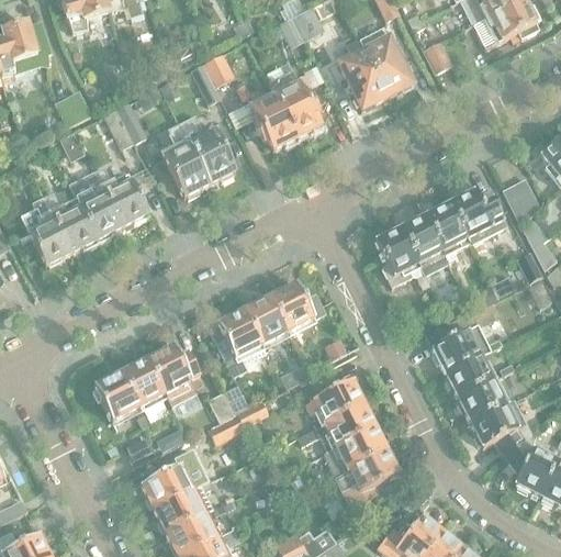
[(108,12),(104,0),(63,0),(73,33),(88,31),(86,18),(108,12)]
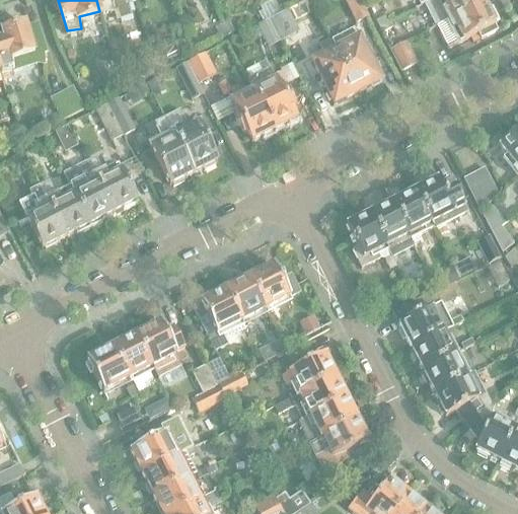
[(96,0),(99,11),(101,11),(115,8),(120,6),(122,15),(132,11),(129,0),(96,0)]
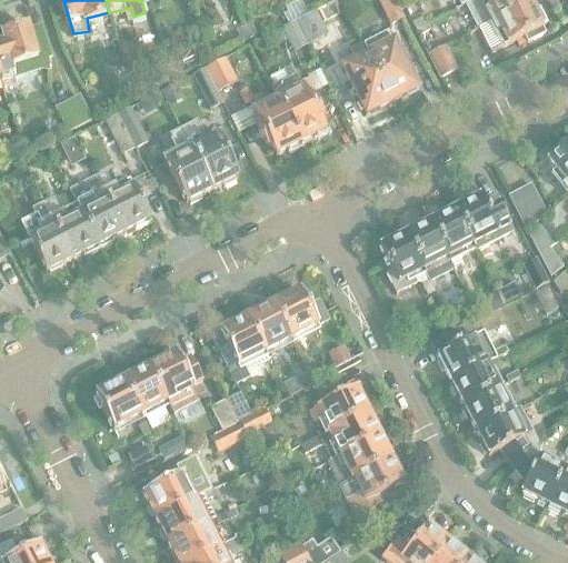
[(405,13),(397,0),(381,0),(391,21),(405,13)]
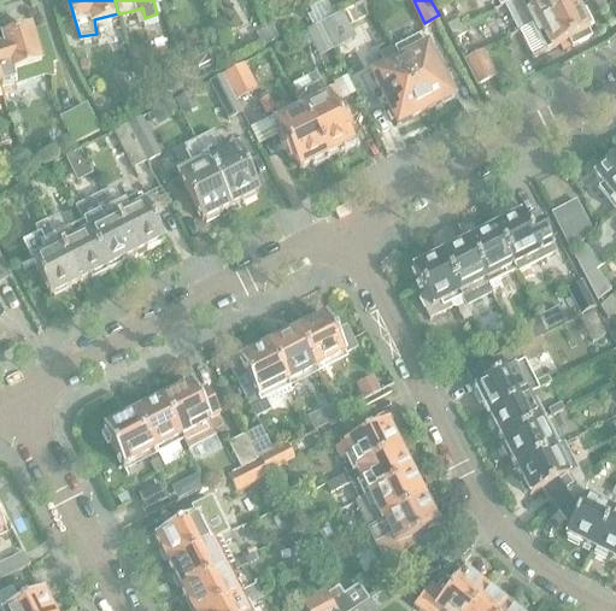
[(498,0),(493,3),(494,6),(504,0),(508,0),(518,23),(562,0),(498,0)]
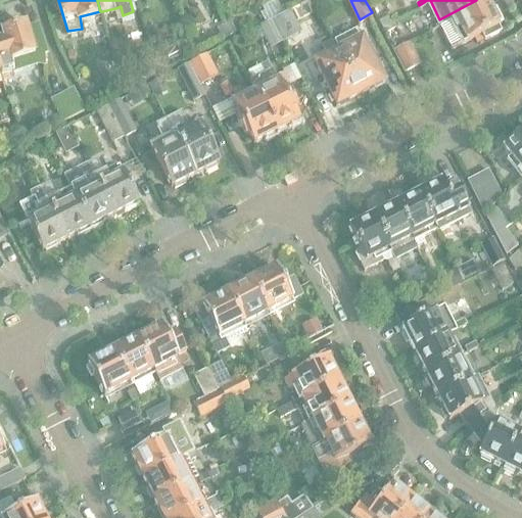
[(503,18),(496,4),(492,6),(489,0),(476,0),(439,19),(453,46),(500,21),(499,20),(503,18)]
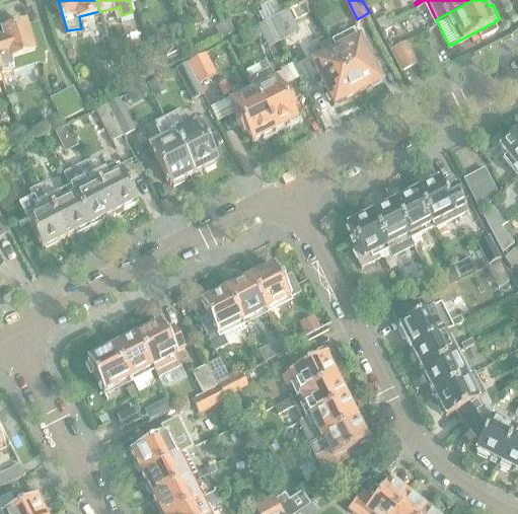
[(300,27),(289,6),(271,15),(282,38),(300,27)]
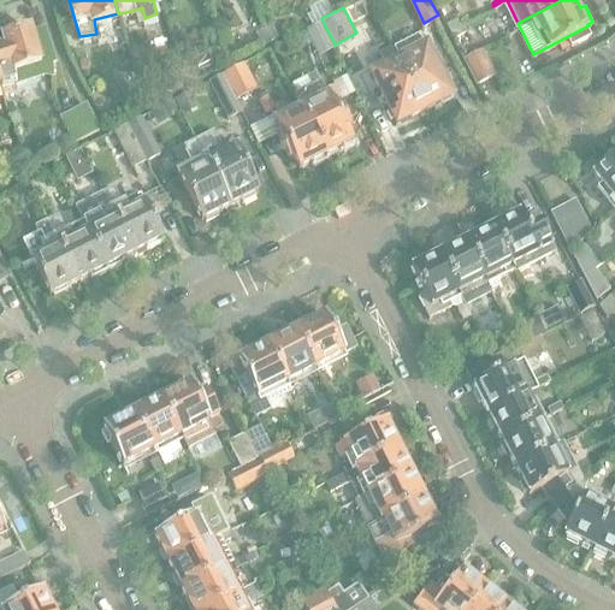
[(449,24),(462,17),(460,13),(447,21),(449,24)]
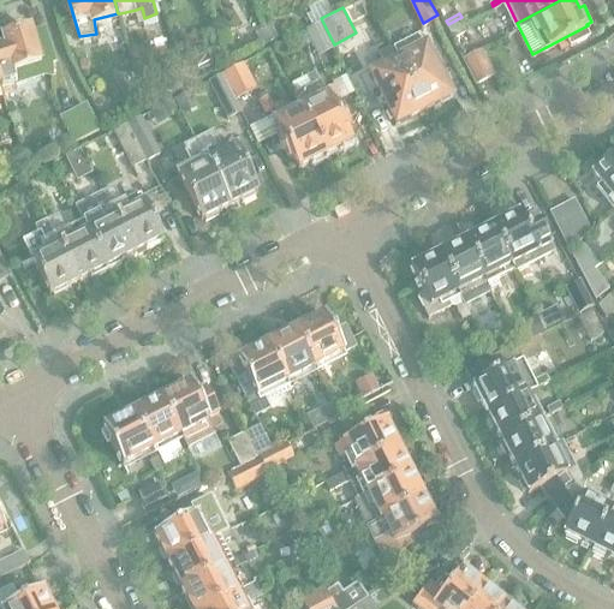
[(466,25),(462,17),(448,24),(453,33),(466,25)]
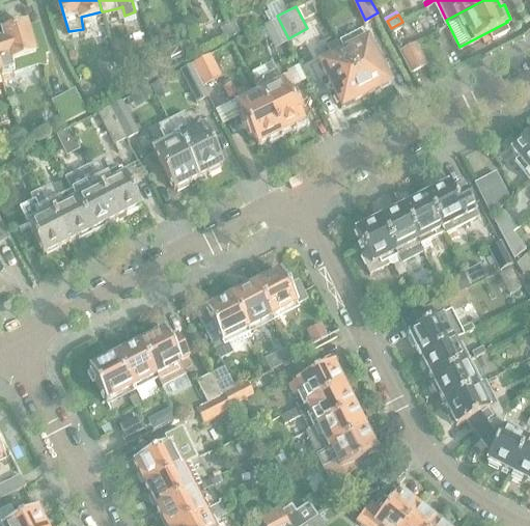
[(288,38),(277,16),(263,23),(275,45),(288,38)]
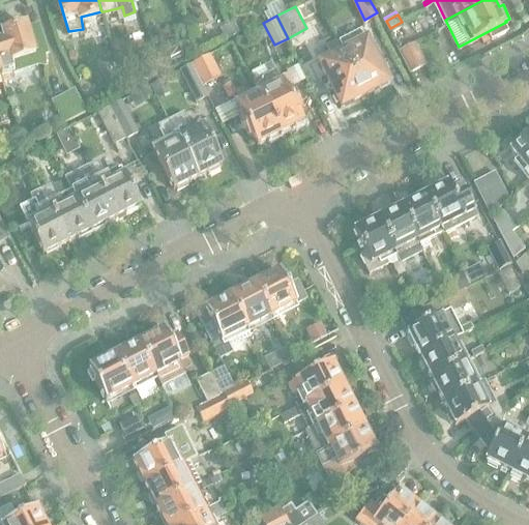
[(239,27),(233,17),(221,24),(226,34),(239,27)]
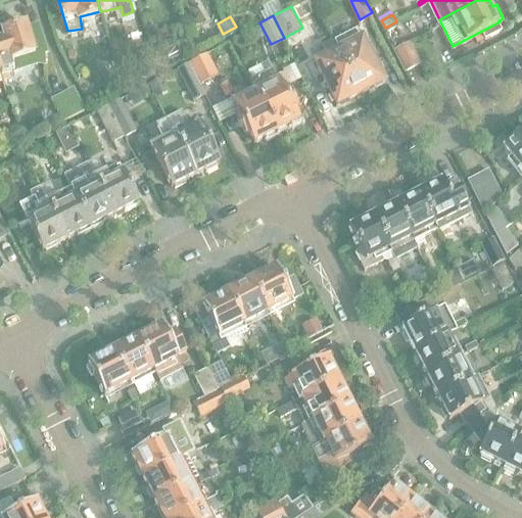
[(49,50),(40,19),(28,24),(27,18),(3,26),(5,34),(4,34),(4,35),(0,36),(0,65),(1,69),(15,67),(38,60),(46,61),(49,50)]
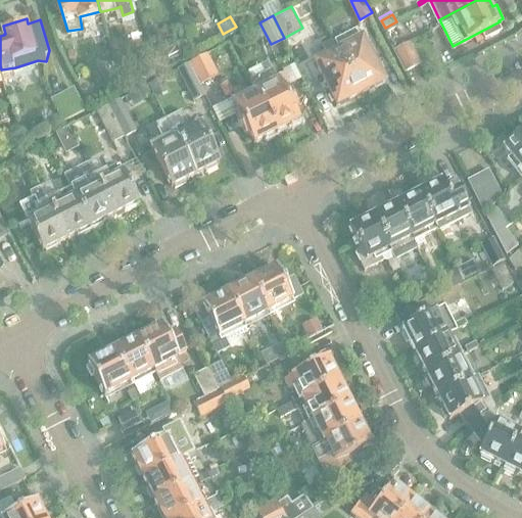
[(384,78),(357,25),(332,37),(360,90),(384,78)]
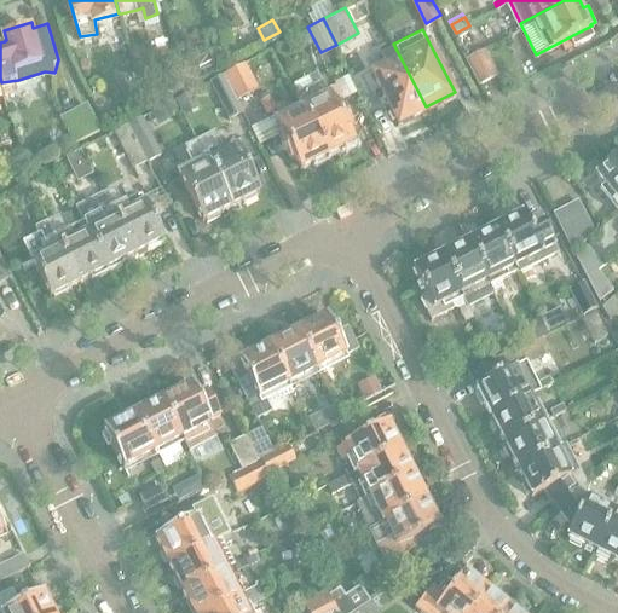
[(426,107),(393,44),(381,50),(387,62),(373,70),(398,121),(426,107)]
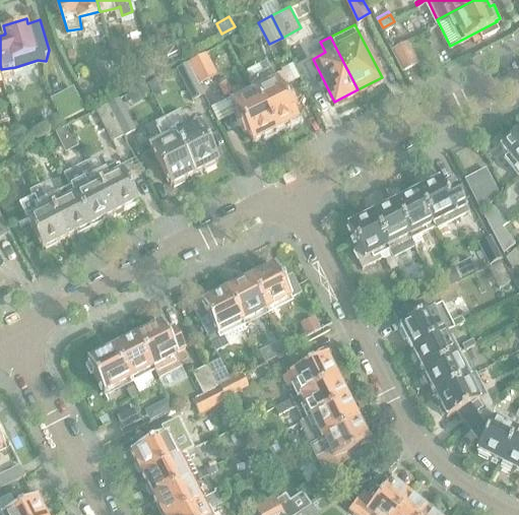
[(184,38),(164,46),(168,57),(188,50),(190,49),(186,38),(184,38)]
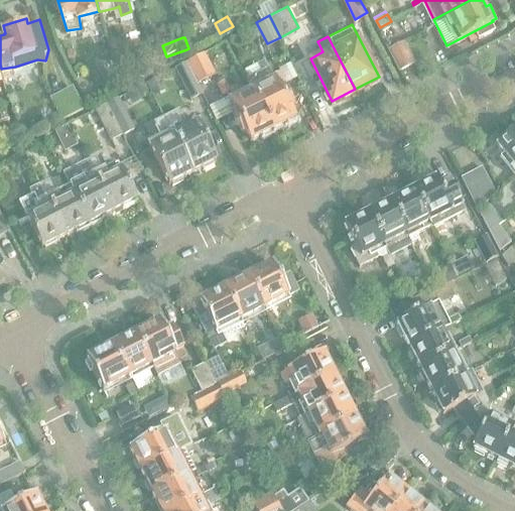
[(415,58),(404,37),(389,45),(400,67),(415,58)]
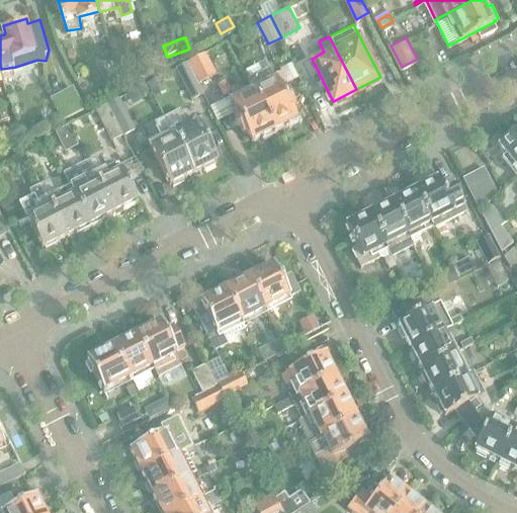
[(217,71),(205,50),(186,59),(198,80),(217,71)]
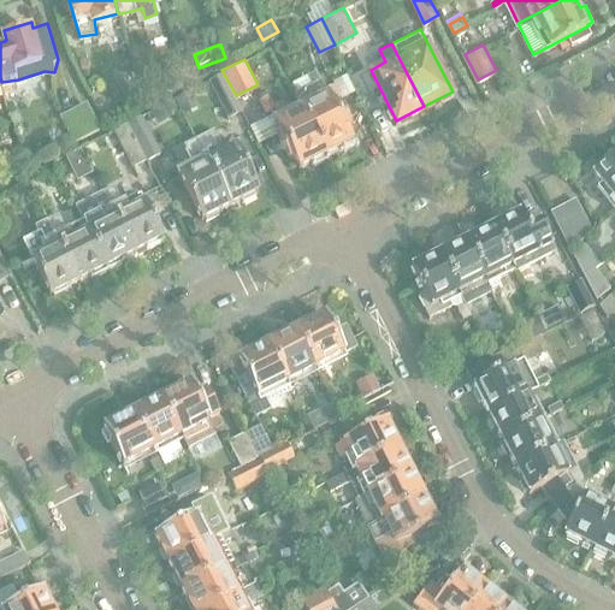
[(194,77),(187,64),(179,69),(187,82),(194,77)]
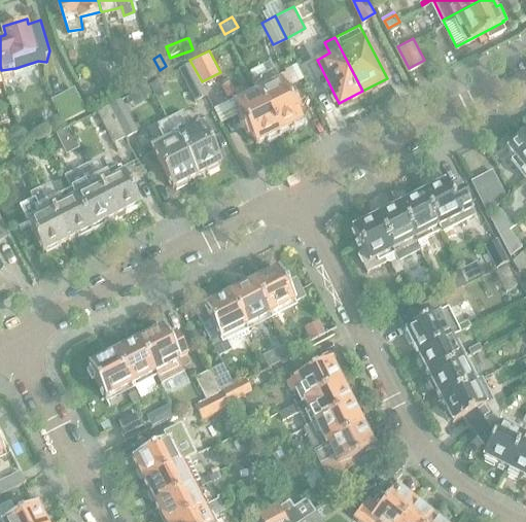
[(160,70),(153,59),(146,62),(152,73),(160,70)]
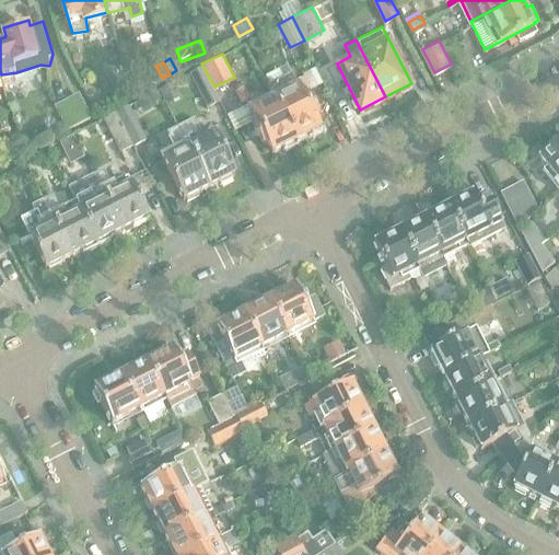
[(214,87),(201,64),(190,70),(208,105),(220,99),(213,87),(214,87)]
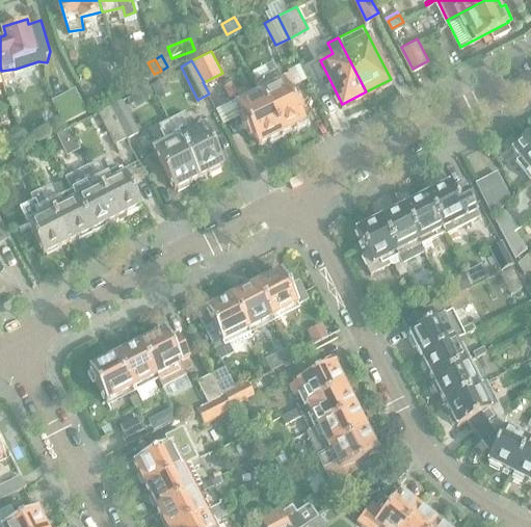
[(302,108),(292,87),(289,89),(287,85),(295,81),(289,69),(281,73),(277,66),(255,77),(260,88),(283,134),(296,128),(294,124),(304,120),(299,110),(302,108)]
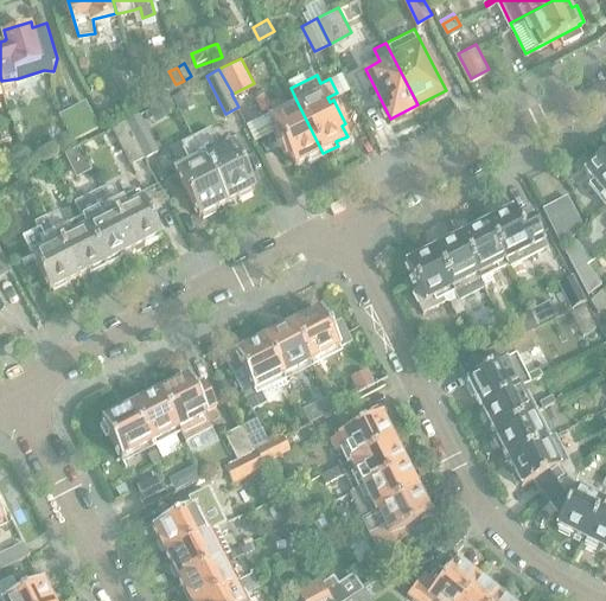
[(272,103),(266,90),(256,95),(263,108),(272,103)]
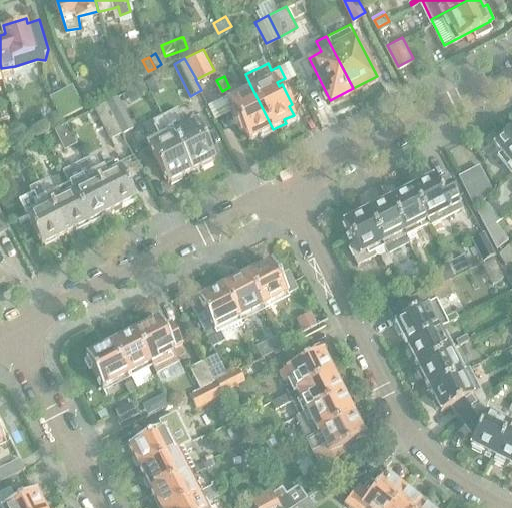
[(84,105),(72,83),(62,89),(73,111),(84,105)]
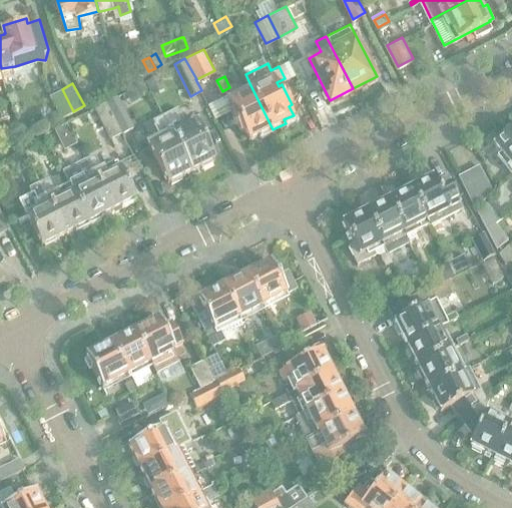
[(273,129),(250,85),(238,91),(237,88),(227,92),(235,109),(232,110),(241,129),(244,127),(249,137),(259,132),(261,135),(273,129)]
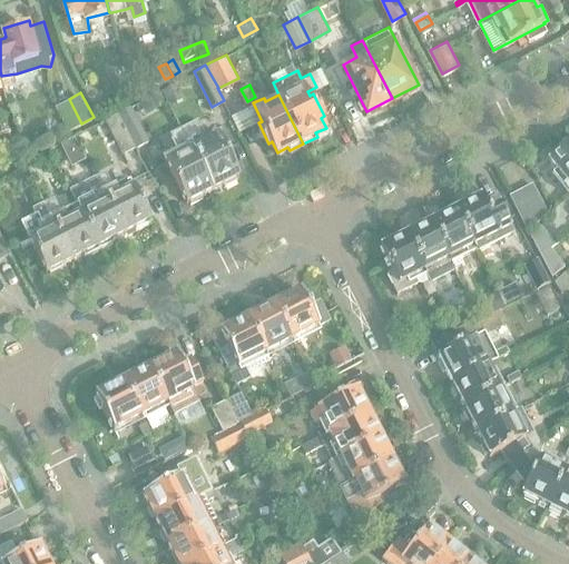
[(107,110),(100,98),(92,102),(99,115),(107,110)]
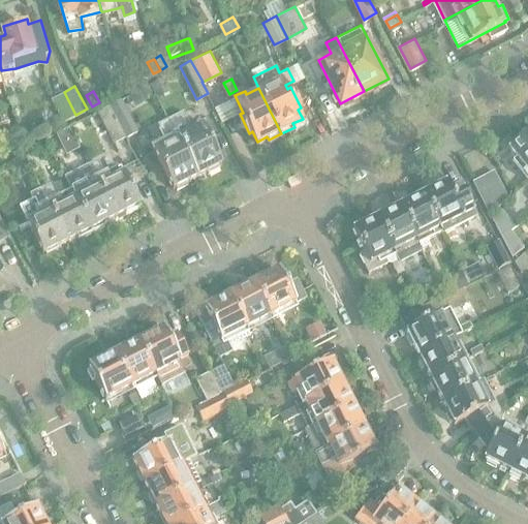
[(75,115),(64,92),(53,98),(60,112),(55,115),(59,123),(75,115)]
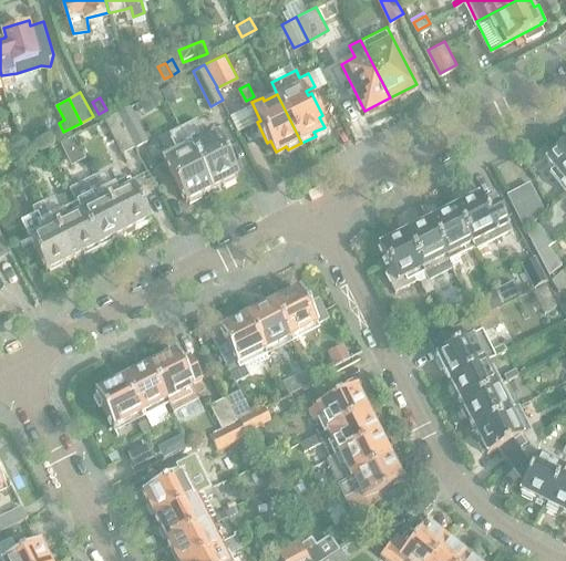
[(148,138),(131,103),(119,110),(136,144),(148,138)]
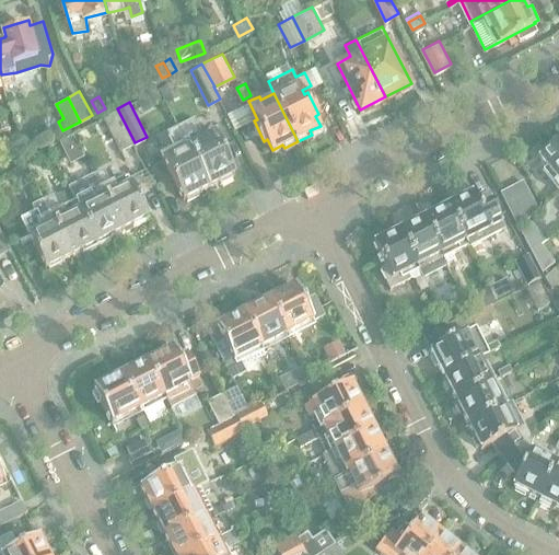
[(135,142),(117,108),(104,116),(121,150),(135,142)]
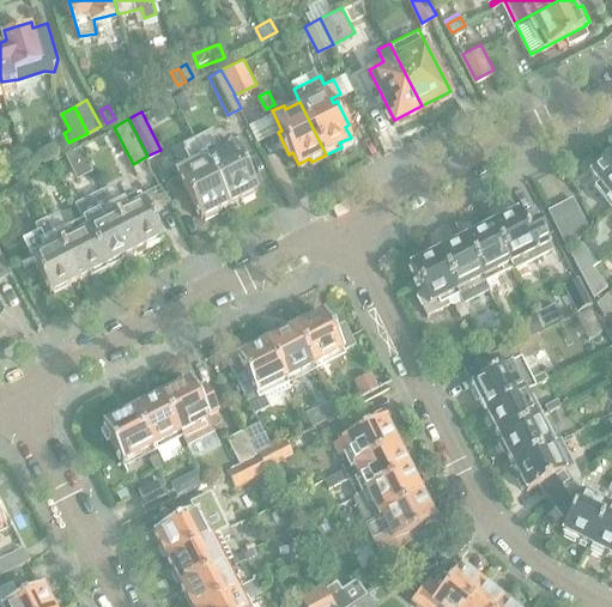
[(256,187),(230,135),(220,140),(213,125),(195,134),(229,201),(241,195),(242,196),(254,190),(253,189),(256,187)]
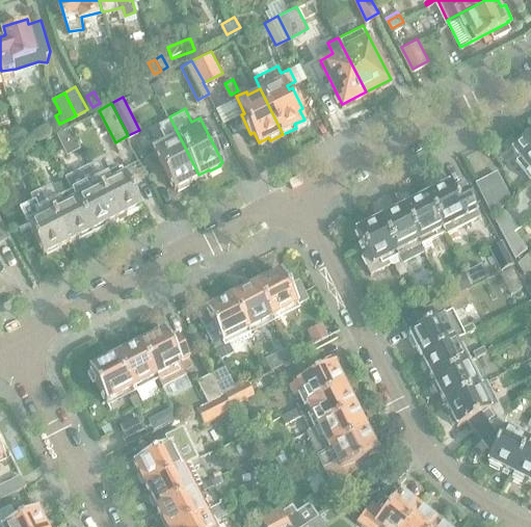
[(198,175),(169,116),(159,122),(165,135),(151,142),(175,187),(178,185),(179,187),(189,182),(188,180),(198,175)]
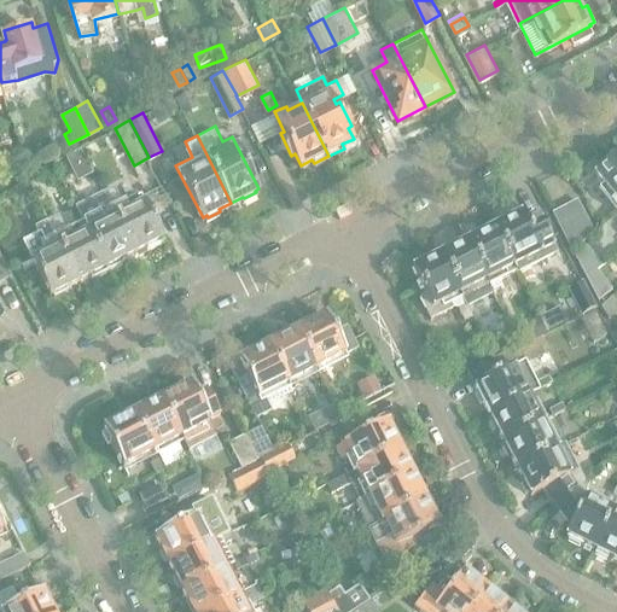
[(89,161),(81,145),(81,144),(68,150),(76,168),(89,161)]
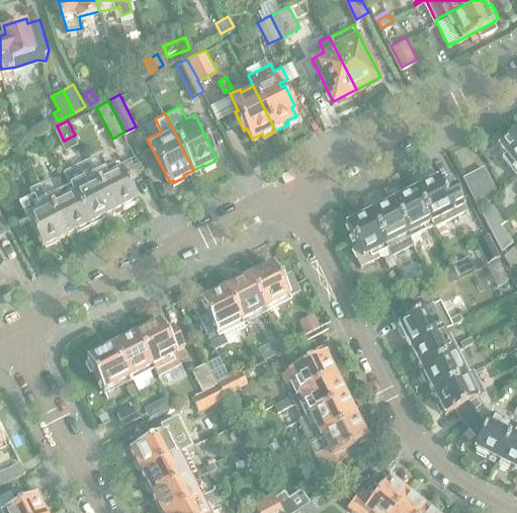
[(516,130),(500,144),(515,162),(511,165),(516,172),(516,130)]
